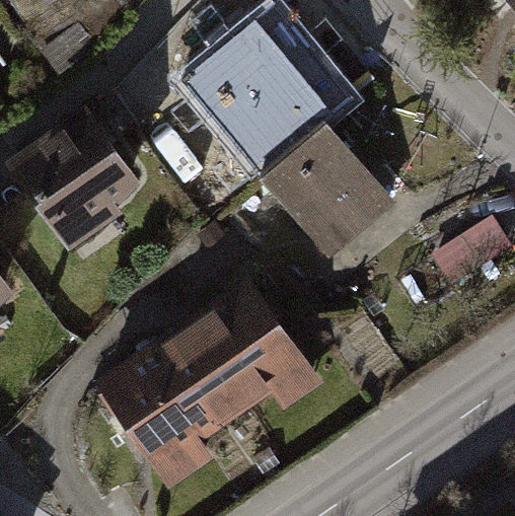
[(258,34),(189,90),(327,260),(395,204),(258,34)]
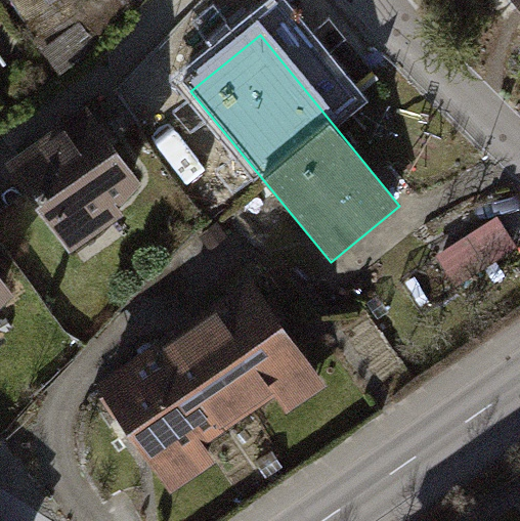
[(86,102),(4,166),(69,250),(150,186),(86,102)]
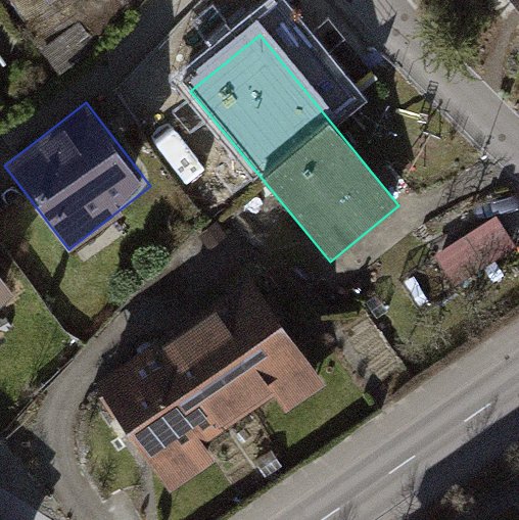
[(474,273),(514,219),(490,201),(451,256),(474,273)]
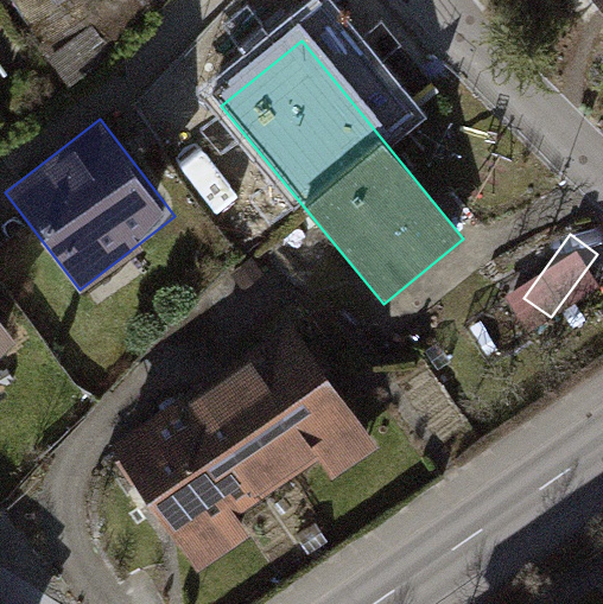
[(0,312),(0,366),(25,350),(0,312)]
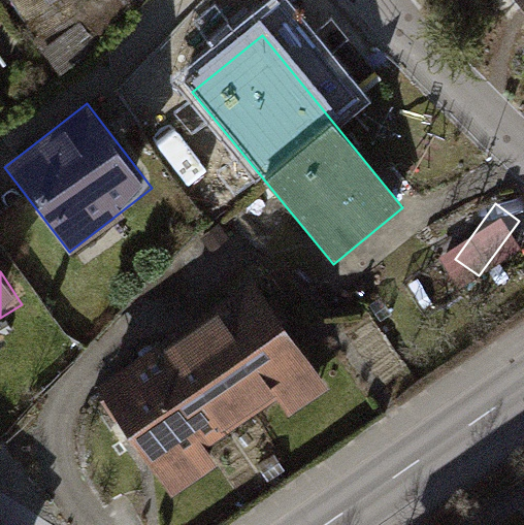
[(327,390),(250,276),(89,386),(167,501),(216,468),(202,449),(274,399),(287,417),(327,390)]
